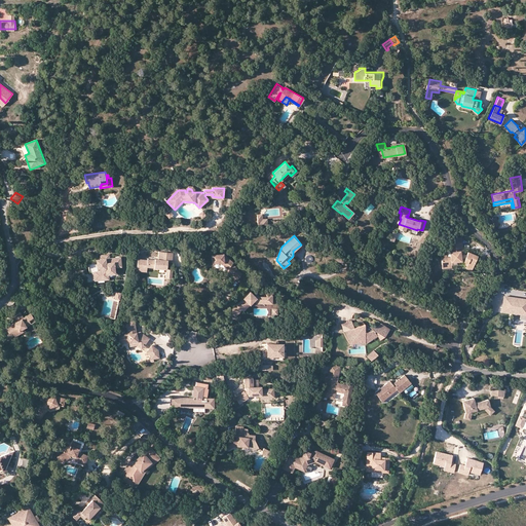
[(460,250),(463,249),(462,235),(455,236),(456,250),(450,250),(451,255),(448,256),(448,253),(441,254),(442,263),(451,263),(455,263),(455,259),(460,259),(460,250)]
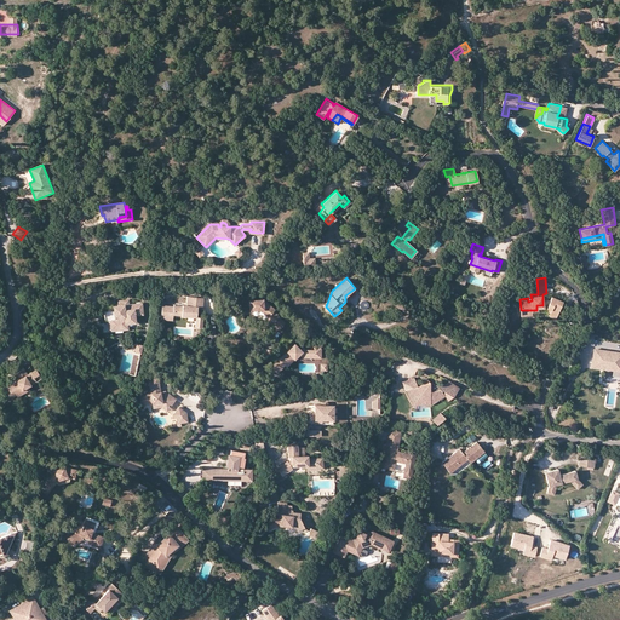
[(544,310),(550,313),(551,311),(552,309),(549,306),(551,299),(547,298),(546,293),(543,294),(543,305),(537,305),(537,310),(544,310)]
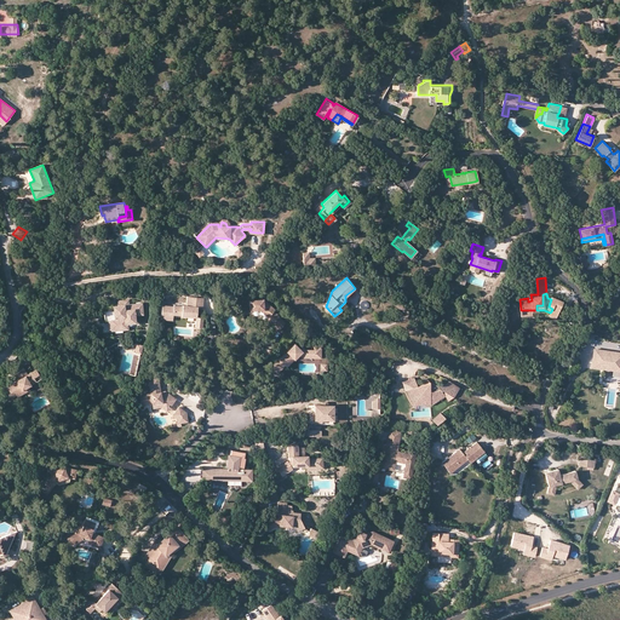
[(170,313),(173,314),(182,314),(182,315),(197,316),(197,309),(196,309),(196,302),(204,303),(204,299),(205,297),(189,296),(188,305),(183,304),(183,305),(174,304),(174,305),(164,304),(161,315),(170,316),(170,313)]
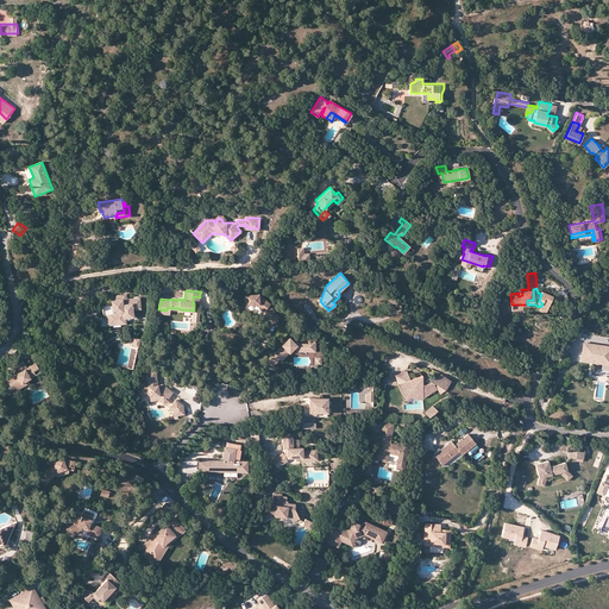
[(542,303),(541,306),(548,308),(554,295),(542,290),(541,294),(539,301),(542,303)]
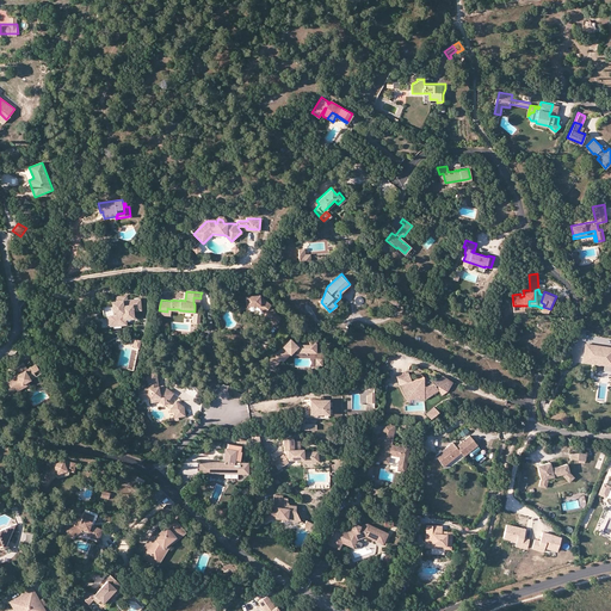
[(264,313),(270,306),(271,304),(260,295),(244,296),(245,306),(254,304),(257,307),(264,313)]
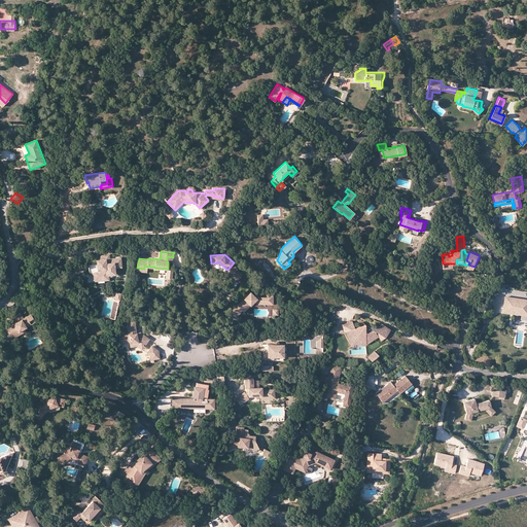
[(113,268),(120,268),(120,258),(109,259),(109,255),(105,255),(101,256),(101,258),(101,262),(97,262),(97,265),(89,266),(89,273),(93,272),(94,272),(95,279),(106,278),(106,272),(114,272),(113,268)]
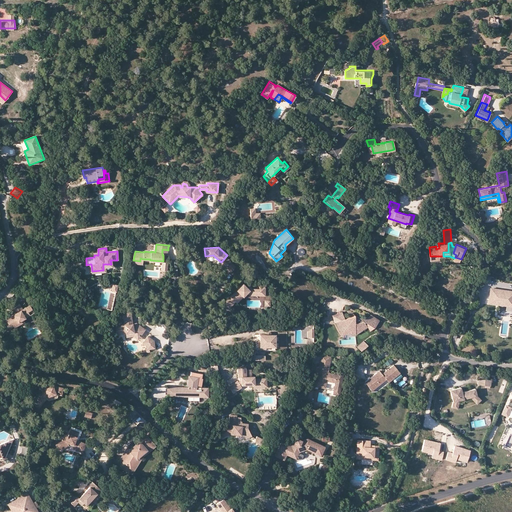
[(225,267),(231,261),(231,260),(226,256),(221,262),(220,263),(224,268),(225,267)]
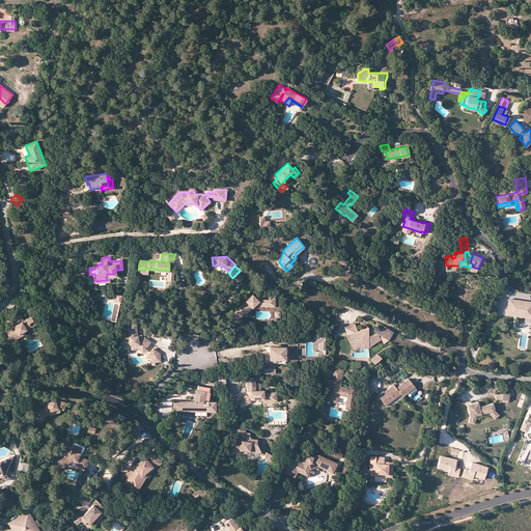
[(240,271),(233,277),(240,282),(245,276),(240,271)]
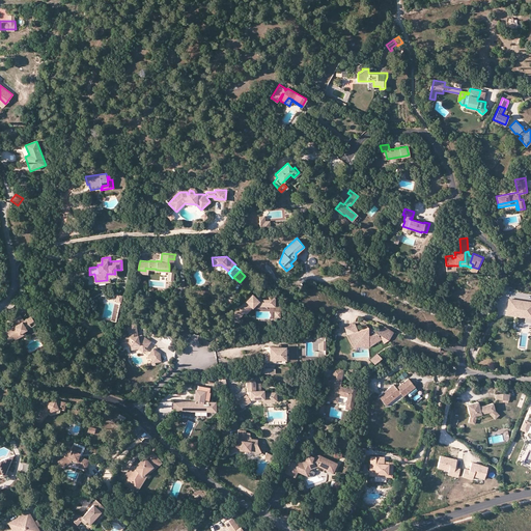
[(115,276),(115,274),(107,274),(107,280),(95,281),(94,274),(93,274),(93,283),(109,282),(108,277),(115,276)]
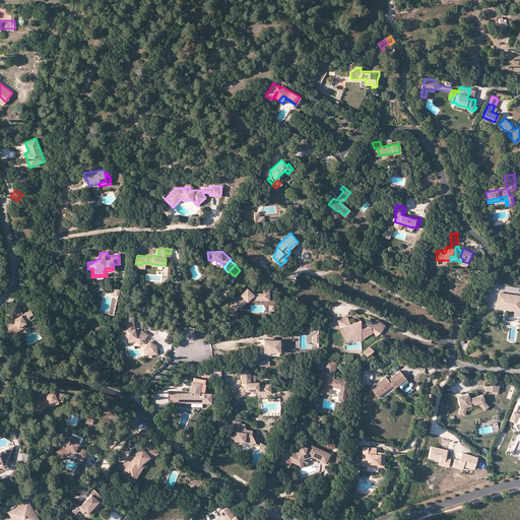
[(251,291),(248,288),(247,290),(245,289),(228,307),(233,312),(240,306),(241,307),(251,297),(254,299),(257,299),(263,300),(264,298),(269,299),(269,291),(264,291),(264,293),(256,293),(254,289),(252,293),(251,291)]
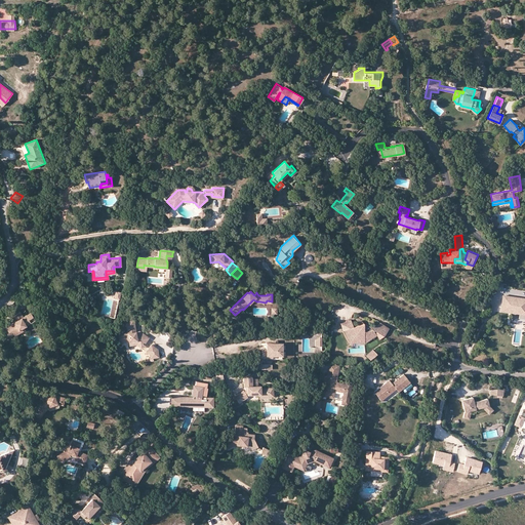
[(516,297),(503,295),(501,310),(520,312),(519,317),(524,318),(524,298),(521,298),(521,301),(515,300),(516,297)]
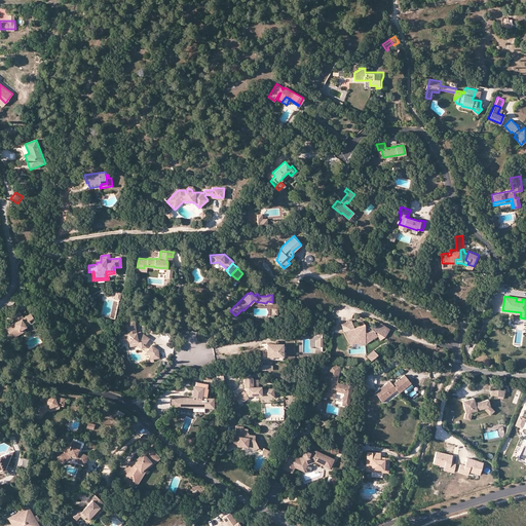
[(11,329),(13,334),(19,331),(20,333),(25,330),(24,327),(30,323),(29,321),(33,317),(31,313),(24,317),(20,310),(12,314),(15,321),(16,323),(13,325),(12,323),(5,327),(7,331),(11,329)]
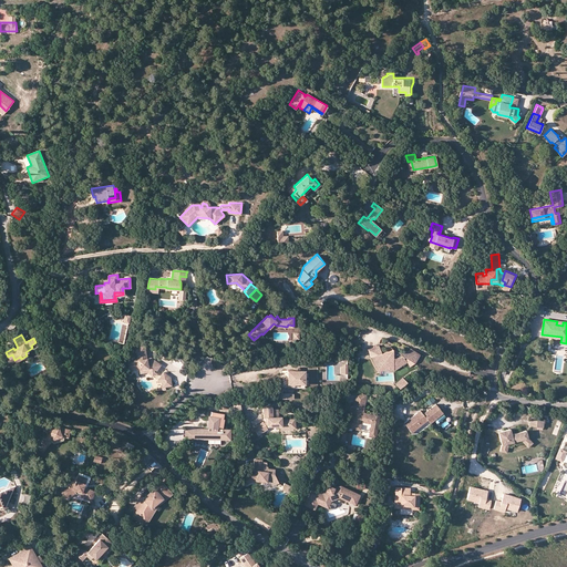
[(137,354),(146,353),(145,343),(136,346),(137,354)]
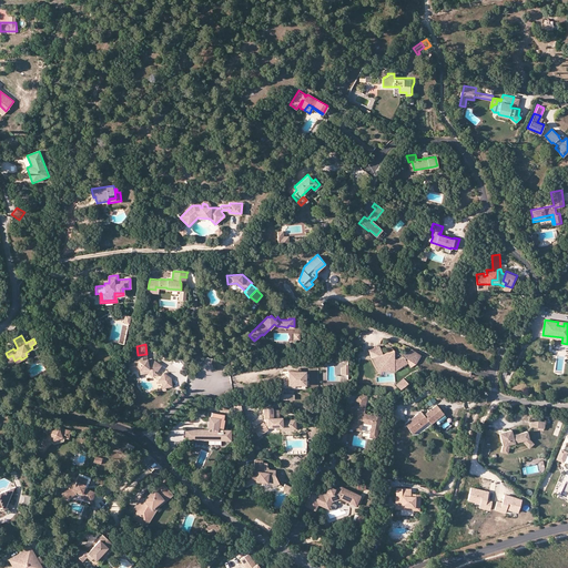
[(374,362),(375,363),(378,362),(381,368),(384,368),(389,367),(396,367),(399,366),(403,363),(406,362),(404,356),(405,356),(413,362),(418,353),(409,347),(408,350),(398,351),(395,350),(392,351),(392,350),(382,354),(378,347),(368,352),(372,359),(374,362)]
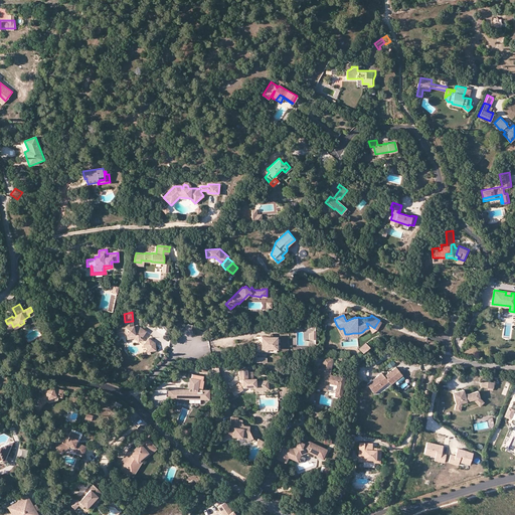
[(138,336),(140,336),(142,331),(142,328),(134,326),(131,325),(126,324),(115,326),(111,331),(116,335),(118,333),(120,335),(127,334),(127,335),(135,334),(135,332),(137,332),(139,333),(138,336)]
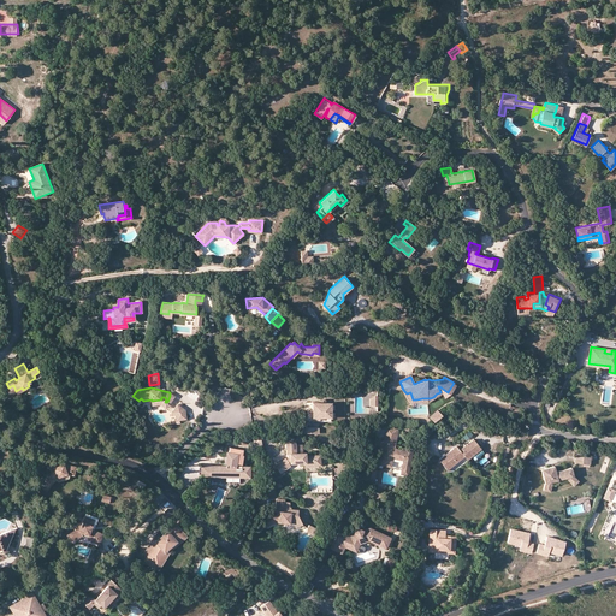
[(430,402),(430,398),(422,398),(416,400),(413,400),(410,392),(407,394),(410,403),(430,402)]
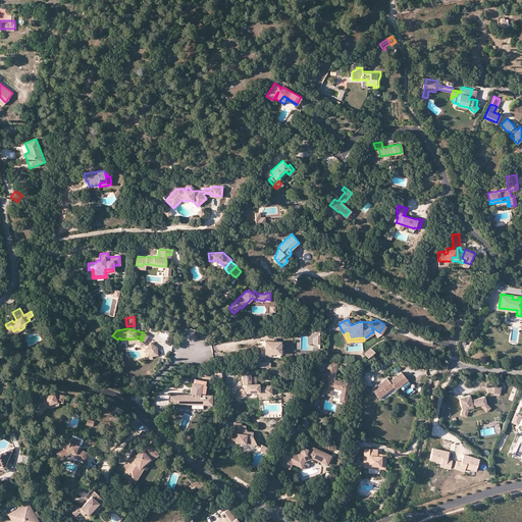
[(150,351),(149,351),(149,359),(152,358),(152,355),(157,355),(157,350),(156,350),(155,347),(156,347),(150,343),(147,349),(150,351)]
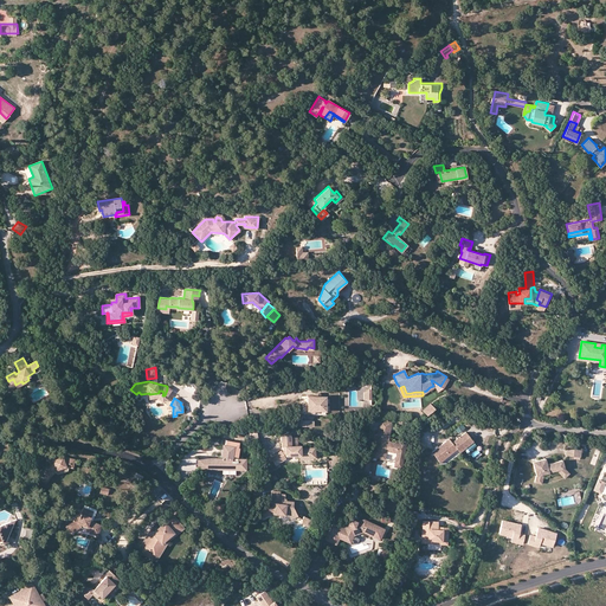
[(309,412),(316,412),(327,412),(327,398),(322,398),(316,398),(309,398),(309,400),(309,405),(309,412)]
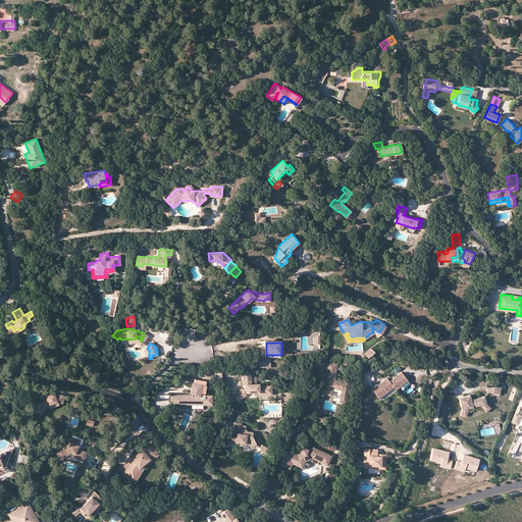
[(367,357),(373,351),(370,347),(364,353),(367,357)]
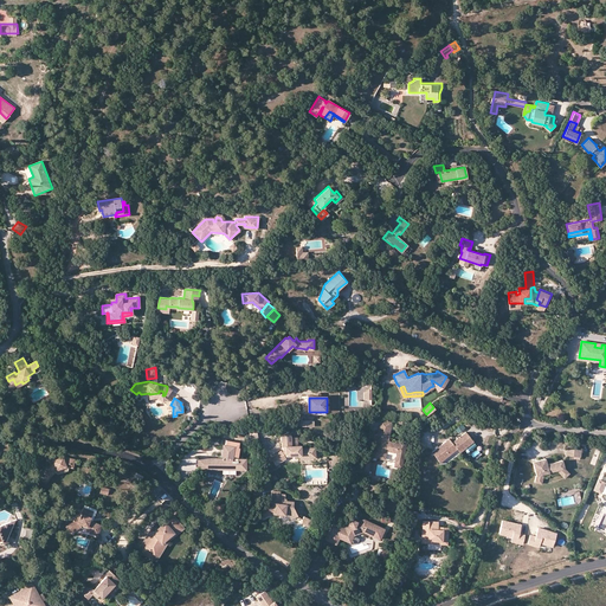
[(316,416),(316,412),(309,412),(309,405),(304,405),(304,414),(316,416)]
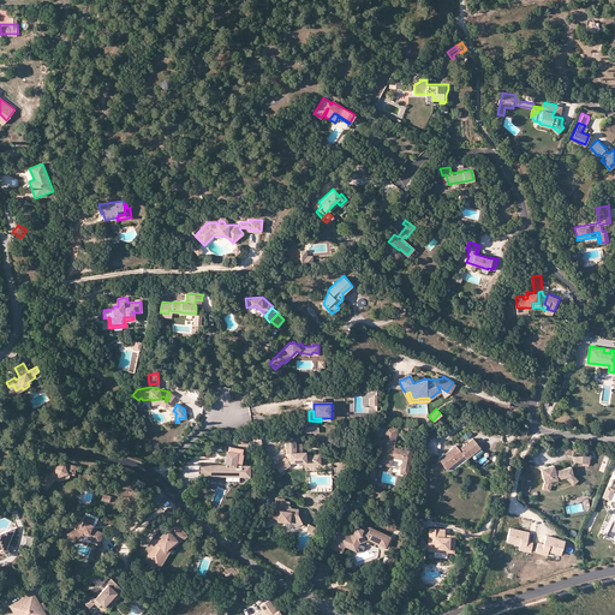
[(394,447),(398,429),(386,427),(383,441),(386,442),(384,448),(382,459),(389,460),(389,457),(392,457),(402,459),(400,472),(407,473),(412,448),(405,447),(405,449),(394,447)]
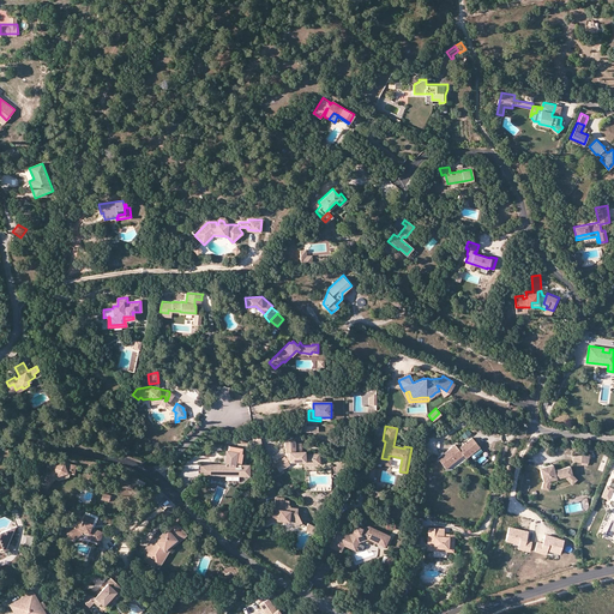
[(471,437),(458,447),(455,444),(437,458),(445,468),(463,455),(465,458),(480,446),(471,437)]
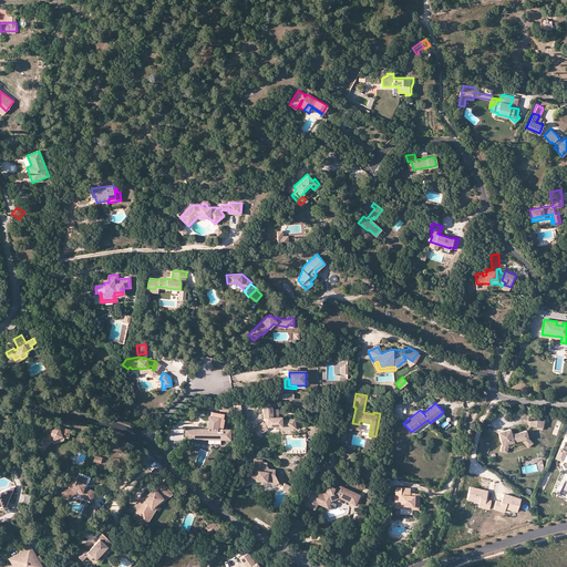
[(288,426),(287,419),(281,419),(280,416),(278,416),(277,409),(271,409),(271,406),(263,406),(264,412),(264,418),(267,418),(268,421),(265,422),(264,421),(254,426),(258,434),(268,428),(267,426),(278,425),(278,426),(288,426)]
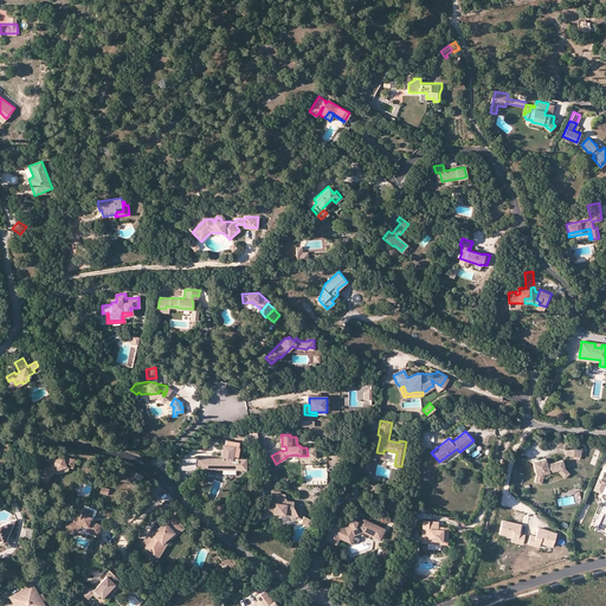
[(379,442),(380,436),(378,434),(375,434),(374,440),(376,442),(373,457),(385,459),(386,450),(384,450),(384,453),(376,452),(379,442)]
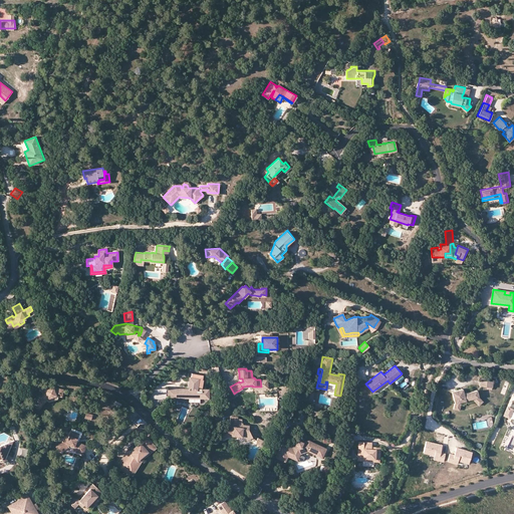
[(187,387),(190,388),(192,388),(192,391),(190,391),(178,391),(178,396),(189,397),(192,397),(196,396),(207,397),(207,390),(207,389),(202,388),(203,375),(192,372),(191,375),(189,375),(189,380),(188,382),(187,387)]
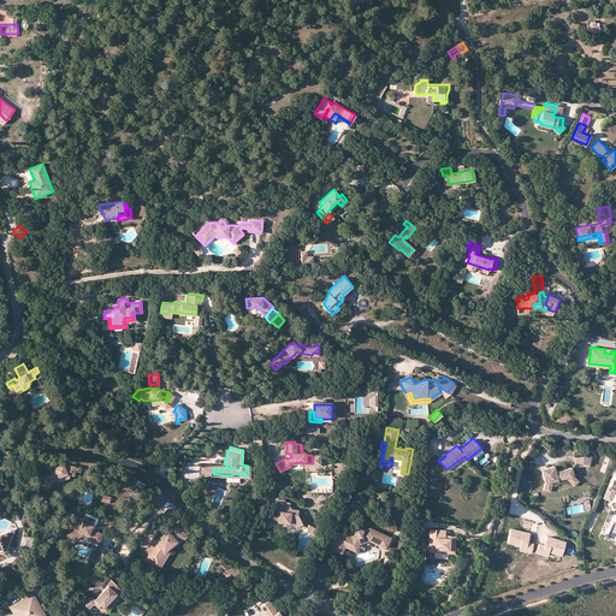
[(320,454),(312,455),(313,463),(302,463),(302,465),(320,465),(320,454)]
